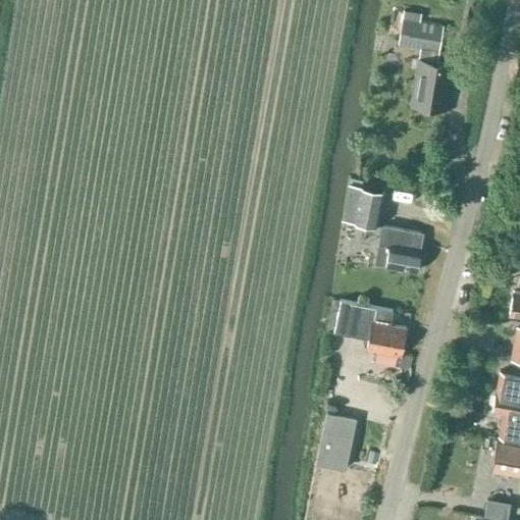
[(438,64),(442,49),(445,29),(421,24),(423,16),(406,13),(401,42),(400,46),(422,50),(420,61),(419,61),(412,101),(447,106),(453,67),(438,64)]
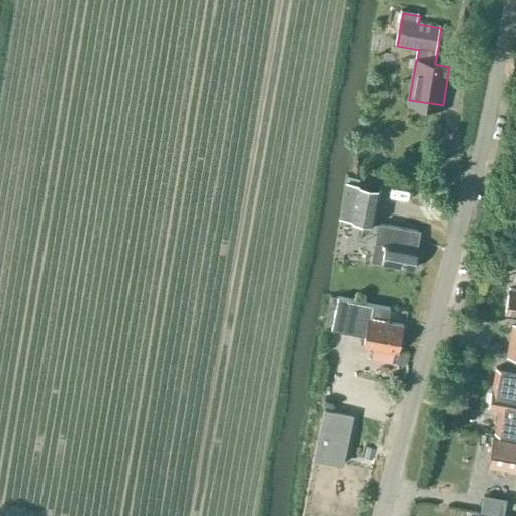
[(383,192),(356,188),(350,225),(375,228),(383,192)]
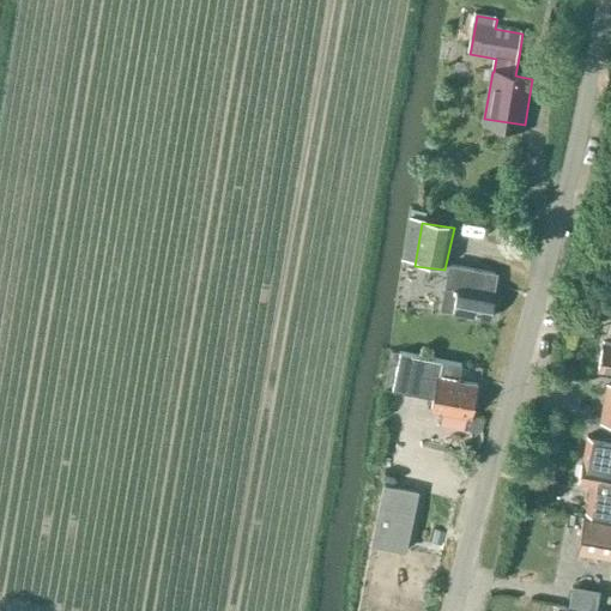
[(500,274),(495,273),(449,265),(441,310),(454,313),(453,314),(492,321),(497,295),(496,294),(500,274)]
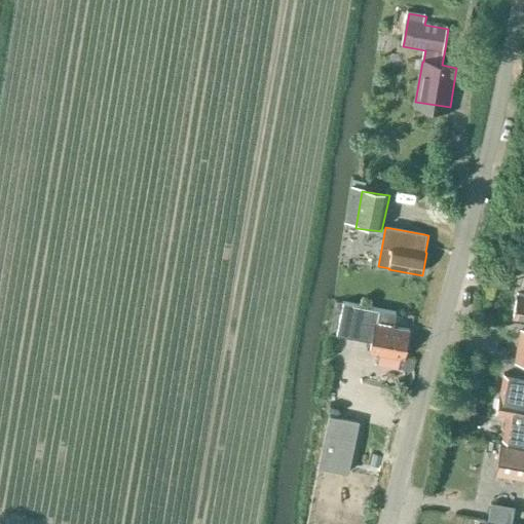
[(523,297),(519,296),(515,319),(523,321),(523,297)]
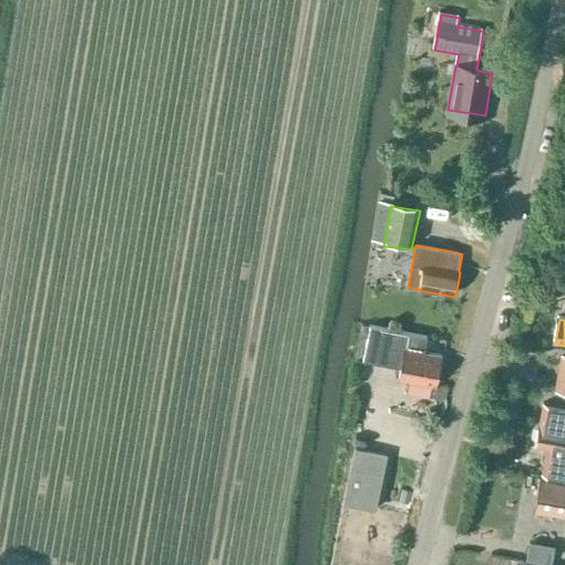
[(428,339),(409,336),(371,327),(365,362),(402,369),(400,382),(437,390),(442,358),(425,355),(428,339)]
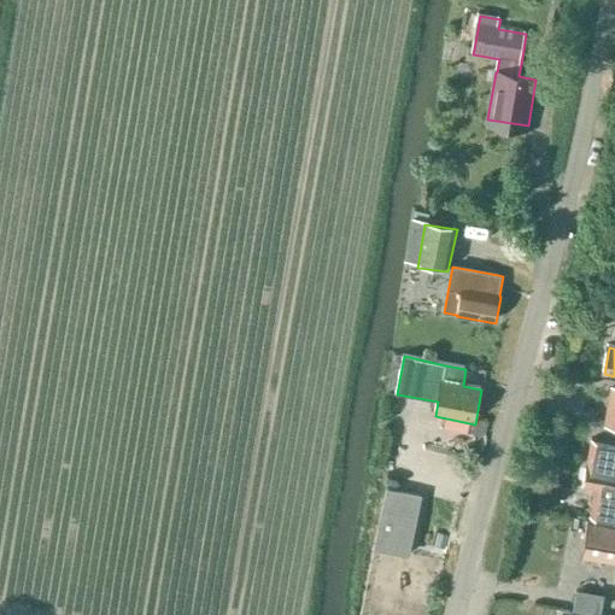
[(592,516),(614,520),(614,445),(592,441),(589,464),(587,463),(584,486),(597,488),(592,516)]
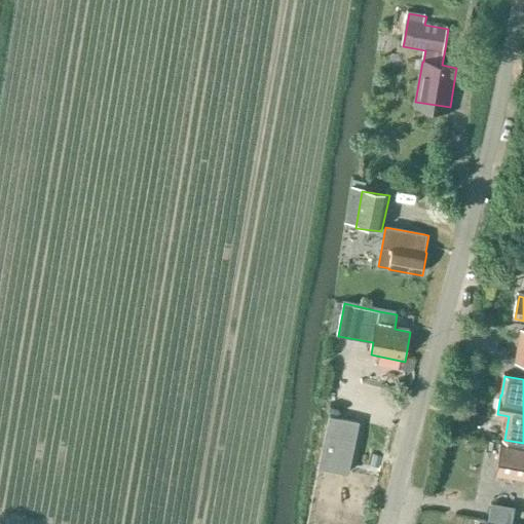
[(484,398),(482,412),(496,414),(499,400),(484,398)]
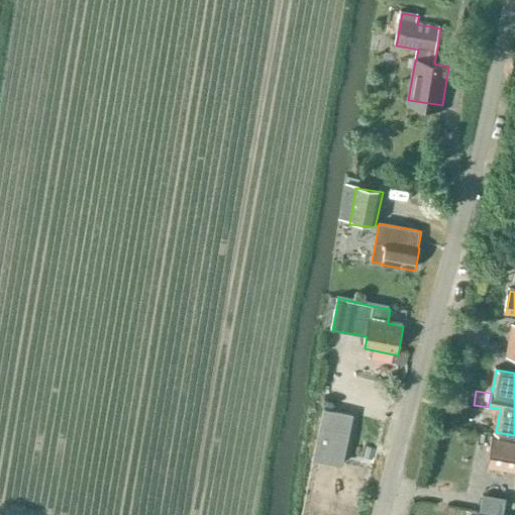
[(342,466),(352,416),(325,411),(315,460),(342,466)]
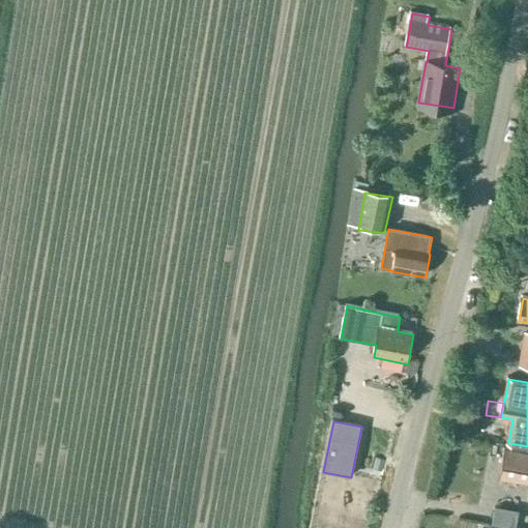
[(527,452),(504,448),(500,474),(527,478),(527,452)]
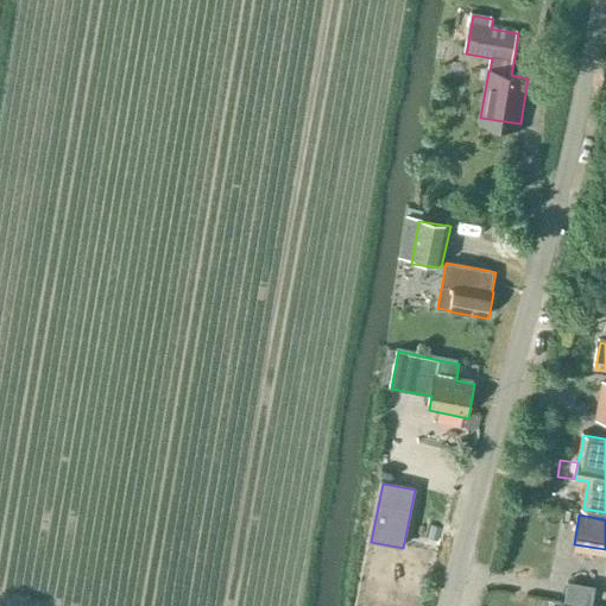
[(592,605),(595,589),(569,585),(566,605),(561,605),(556,604),(555,605),(592,605)]
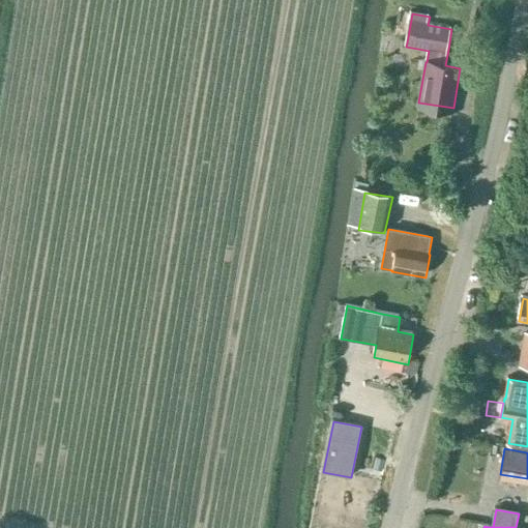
All buildings are outlined.
